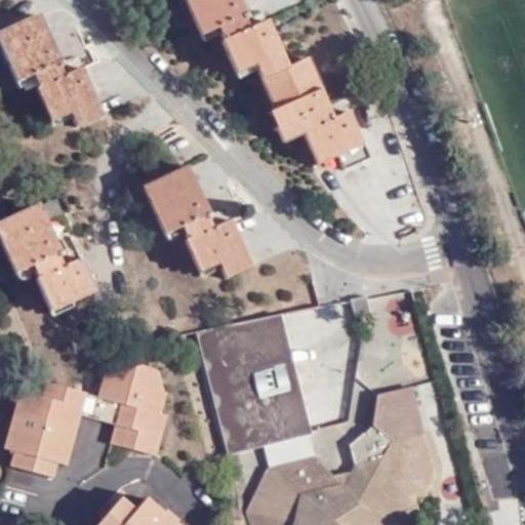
[(251,28),(238,0),(185,0),(200,34),(218,26),(225,39),(221,41),(235,72),(255,63),(275,109),(269,111),(282,139),(301,130),(316,161),(336,153),(344,167),(364,157),(358,144),(361,142),(348,110),(332,117),(307,58),(287,67),(266,22),(251,28)]
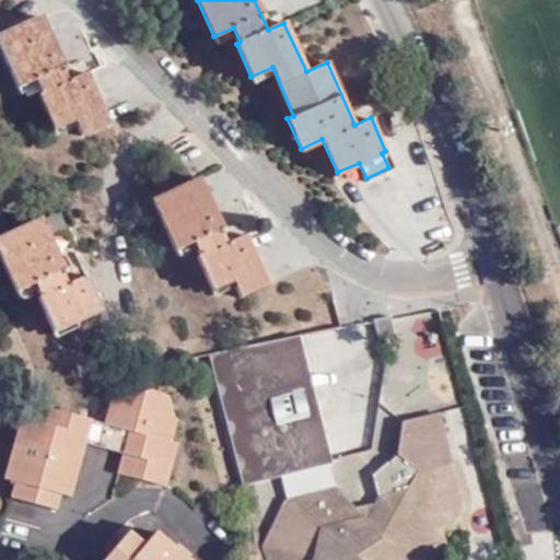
[(73,118),(80,133),(107,121),(85,72),(70,79),(42,15),(0,34),(0,50),(16,88),(34,79),(39,93),(37,94),(51,127),(73,118)]
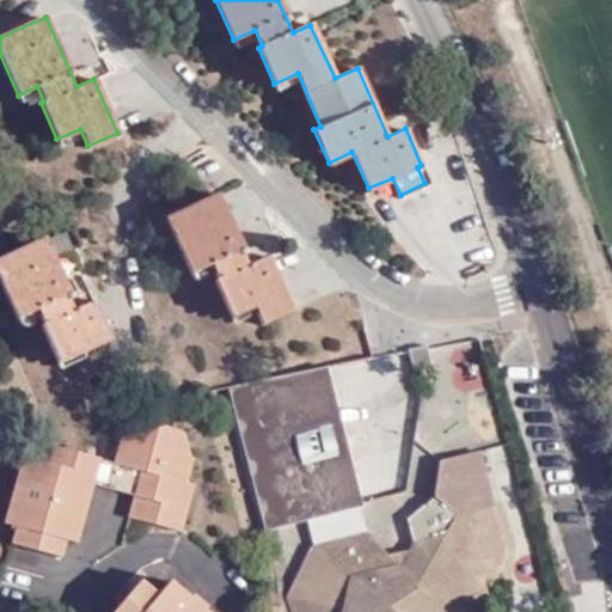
[(249,264),(219,195),(167,218),(191,270),(210,263),(218,279),(216,279),(231,316),(255,305),(263,323),(292,310),(268,255),(249,264)]
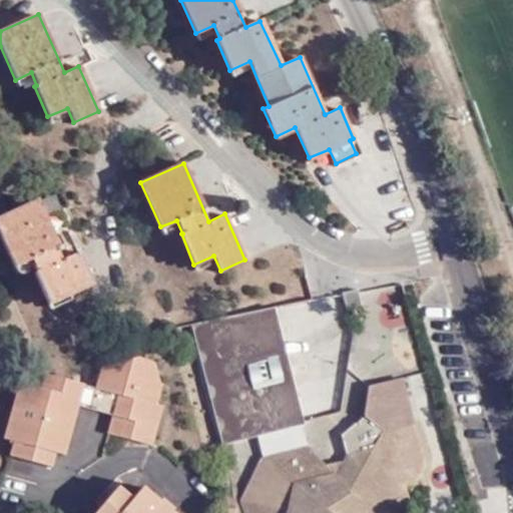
[(64,258),(38,200),(0,218),(0,232),(14,265),(31,258),(36,270),(34,272),(48,301),(91,282),(77,251),(64,258)]
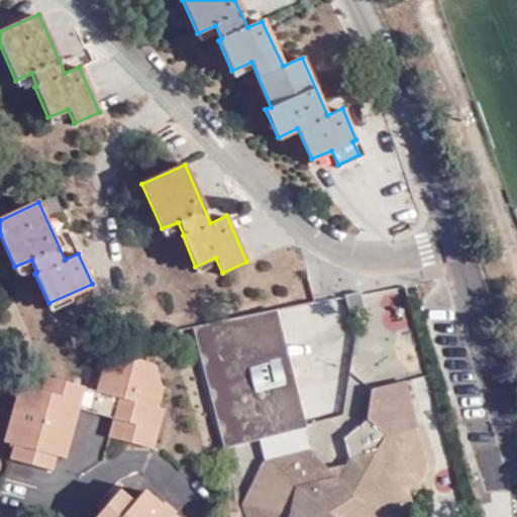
[(362,309),(358,293),(342,295),(345,311),(362,309)]
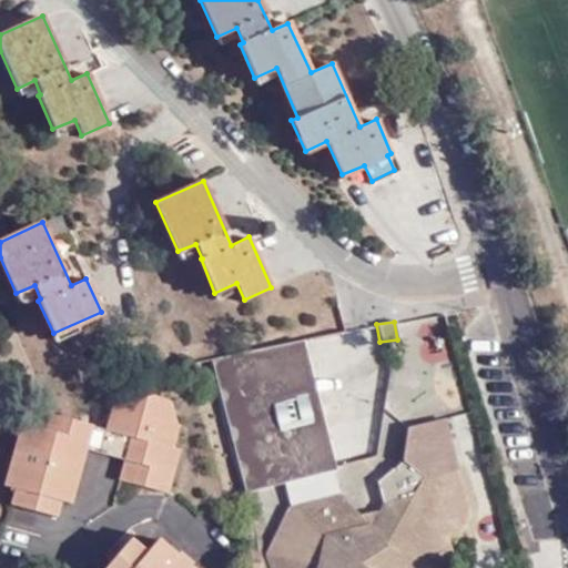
[(317,389),(303,336),(213,359),(217,382),(296,362),(326,472),(333,470),(336,467),(317,389)]
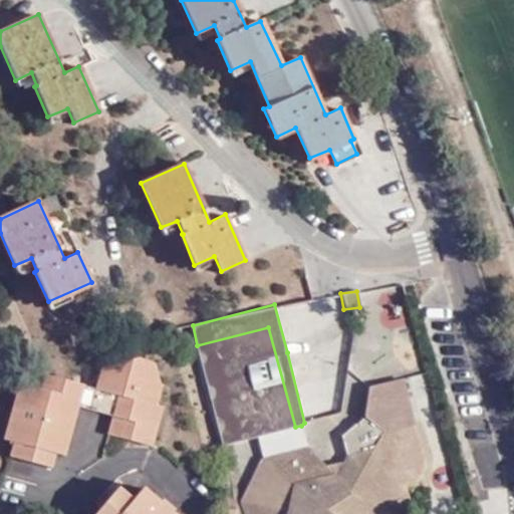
[(268,327),(197,345),(222,445),(258,437),(295,427),(268,327)]
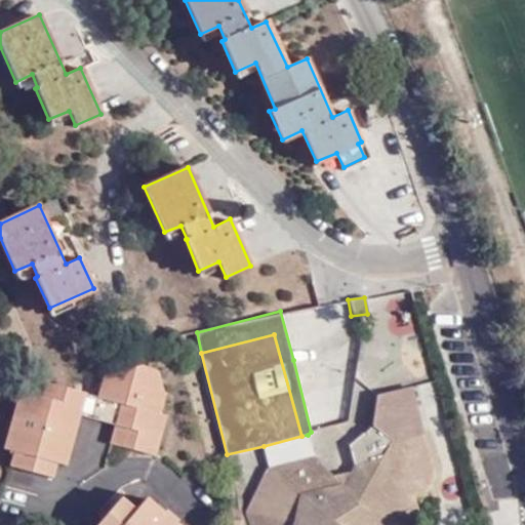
[(159,450),(164,427),(154,423),(159,405),(156,404),(149,402),(153,382),(160,386),(156,368),(139,370),(138,365),(101,372),(95,397),(83,394),(81,406),(118,413),(116,423),(111,439),(159,450)]
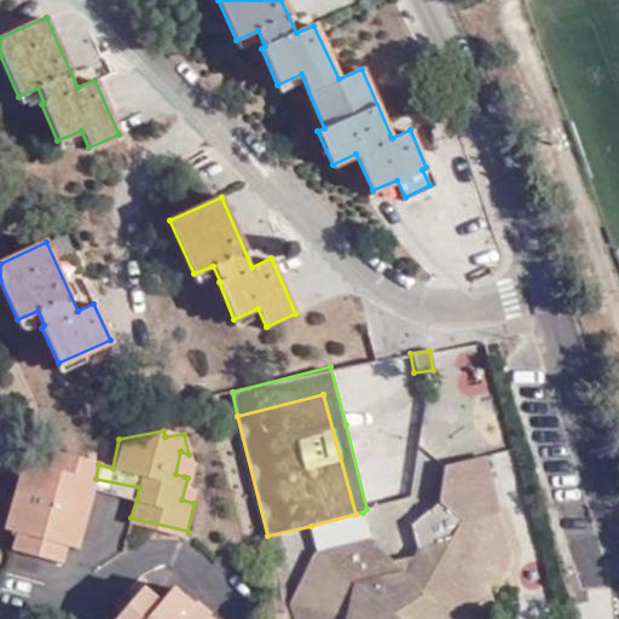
[(175,474),(184,476),(189,455),(180,451),(175,474)]
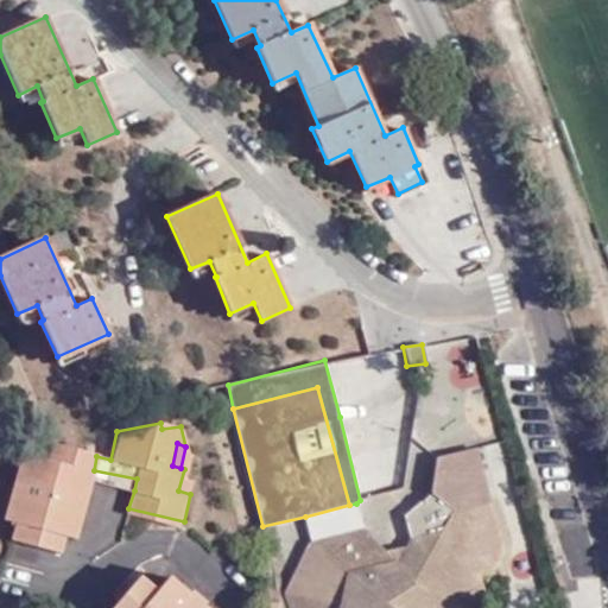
[(69,537),(88,455),(51,445),(46,458),(20,453),(5,520),(17,524),(10,551),(54,561),(59,534),(69,537)]
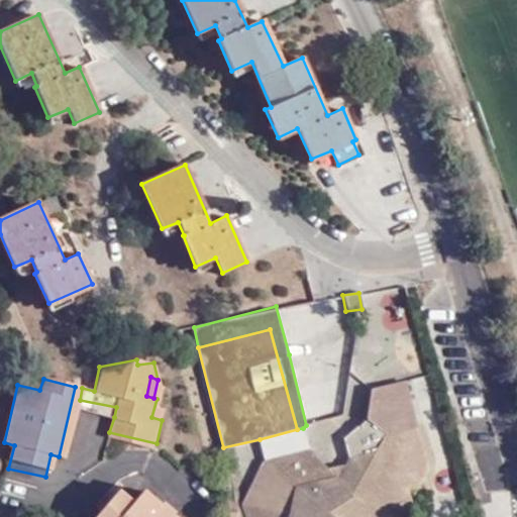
[(370,387),(368,419),(386,432),(411,426),(401,381),(370,387)]
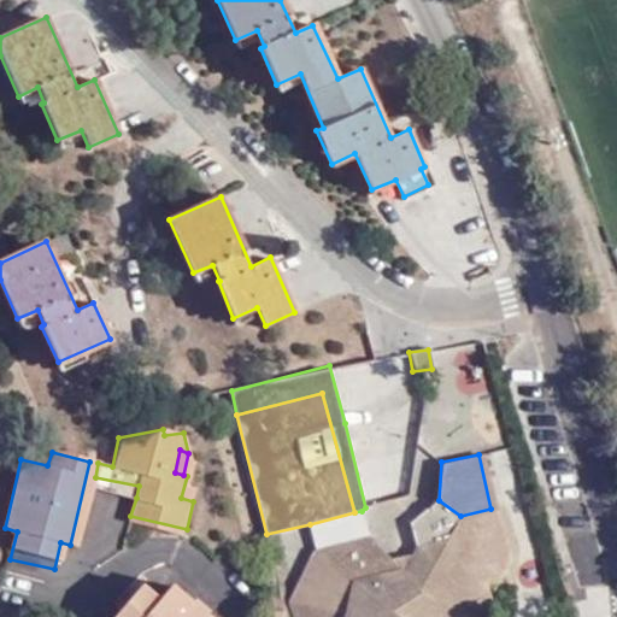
[(94,487),(95,477),(98,463),(89,462),(70,545),(80,546),(94,487)]
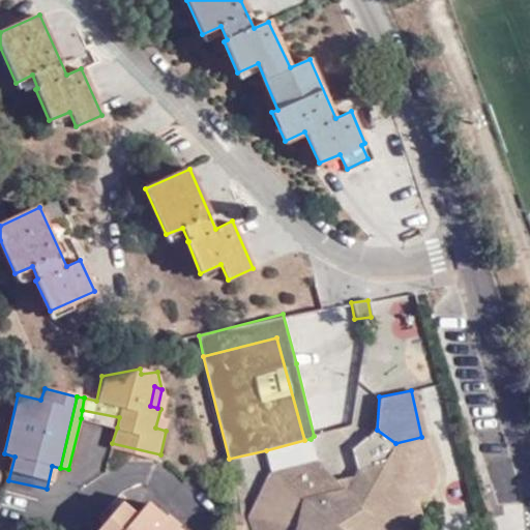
[(155,428),(166,431),(170,412),(160,409),(155,428)]
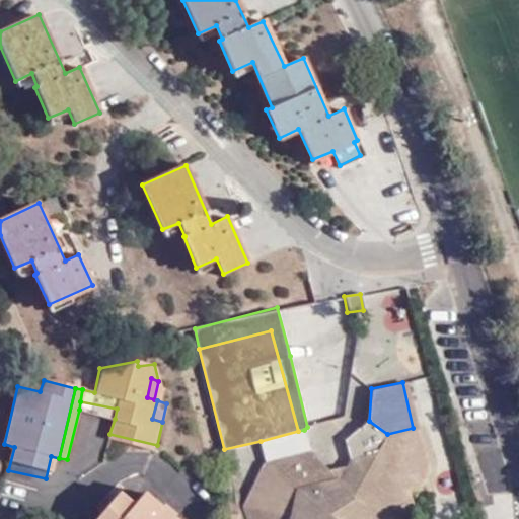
[(79,410),(115,419),(117,409),(80,401),(79,410)]
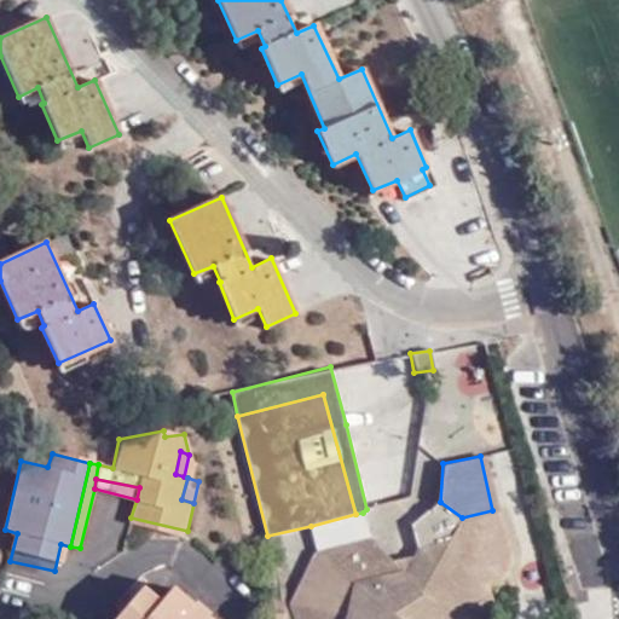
[(383,554),(371,539),(318,555),(298,582),(284,602),(288,603),(350,617),(347,618),(456,618),(455,618),(460,606),(481,599),(476,582),(501,574),(505,551),(492,510),(462,518),(440,502),(438,501),(422,514),(427,520),(412,525),(418,551),(409,576),(403,578),(393,566),(386,566),(383,554)]
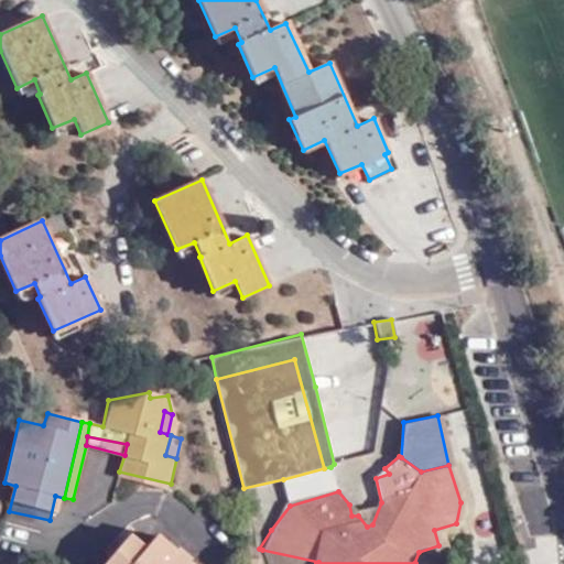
[(338,491),(331,467),(324,468),(283,479),(290,506),(338,491)]
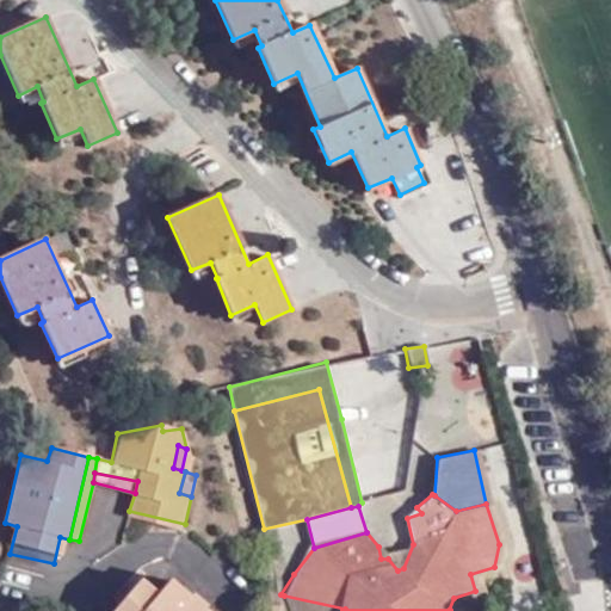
[(63,567),(69,539),(60,537),(54,563),(63,567)]
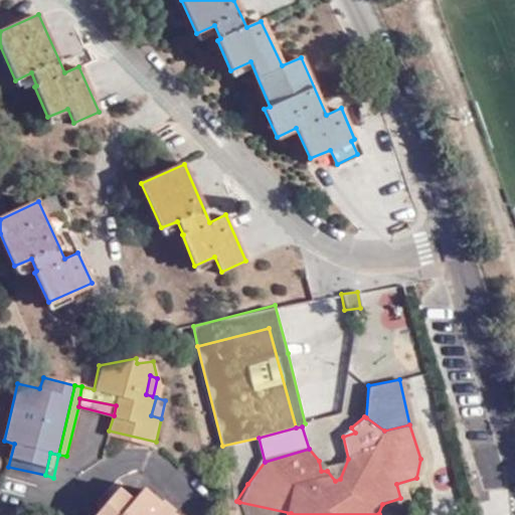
[(171,514),(173,513),(174,511),(162,501),(160,503),(155,511),(138,498),(134,503),(118,490),(98,514),(171,514)]
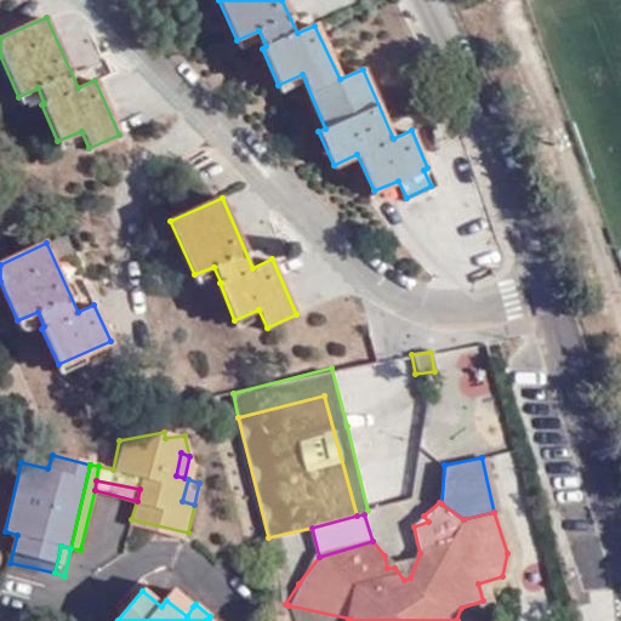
[(174,592),(166,600),(187,616),(193,607),(174,592)]
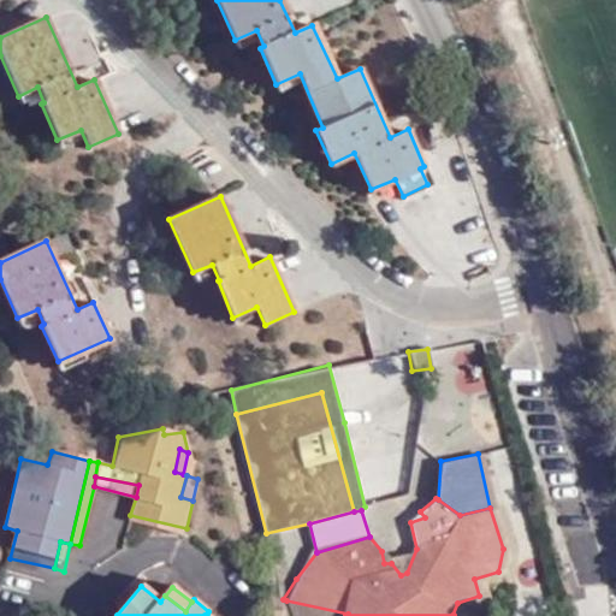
[(264,615),(279,615),(279,599),(264,599),(264,615)]
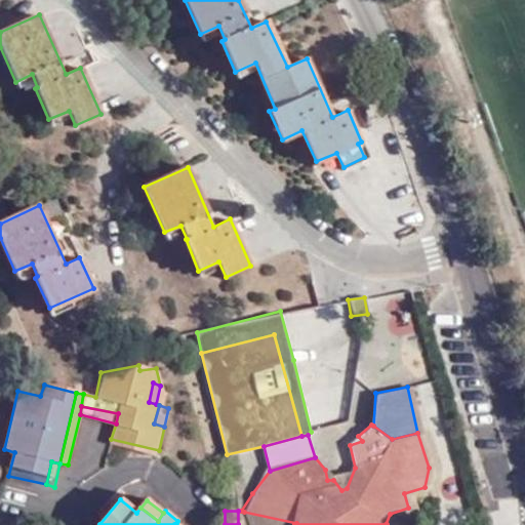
[(294,524),(296,523),(244,512),(248,524),(294,524)]
